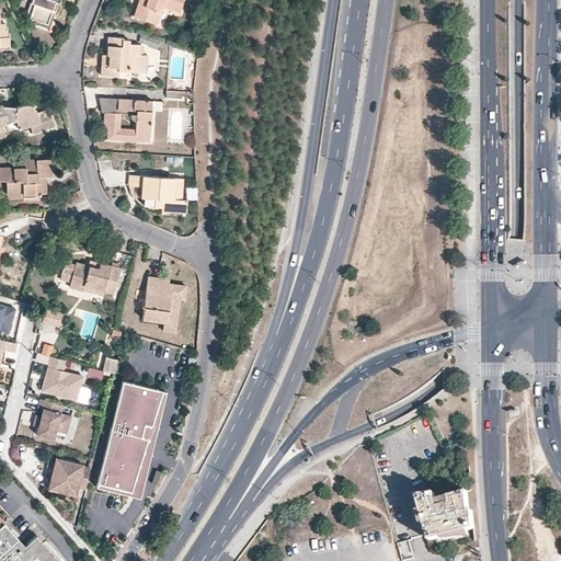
[(34,4),(31,12),(30,19),(36,21),(35,24),(48,29),(54,14),(56,15),(60,3),(59,2),(59,0),(32,0),(31,3),(34,4)]
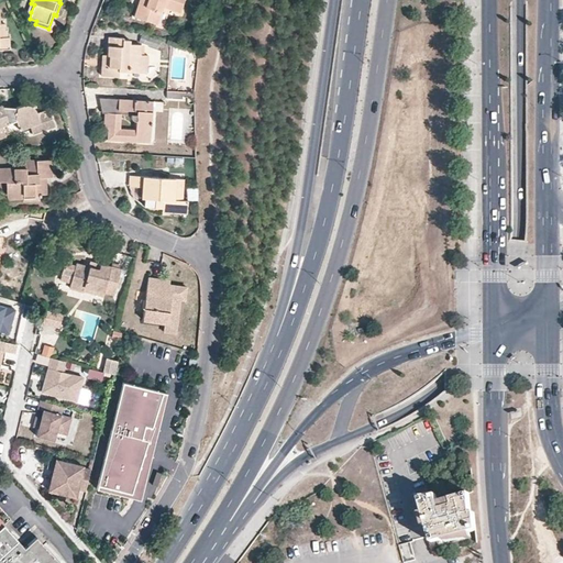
[(141,10),(136,9),(134,17),(156,25),(163,8),(179,13),(183,0),(141,0),(144,1),(141,10)]
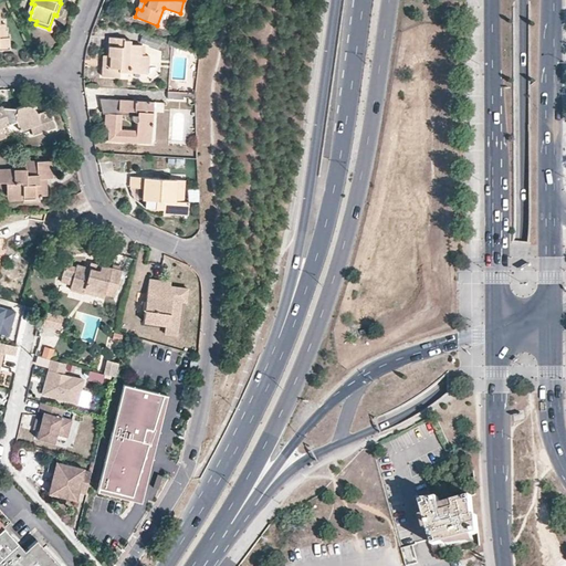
[(22,10),(31,12),(34,4),(31,3),(25,1),(22,10)]
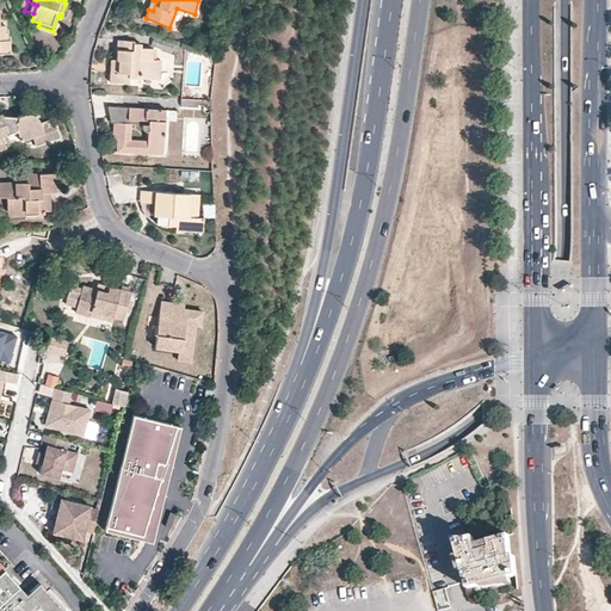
[(0,53),(10,53),(10,39),(7,39),(7,34),(5,32),(5,26),(0,25),(0,53)]
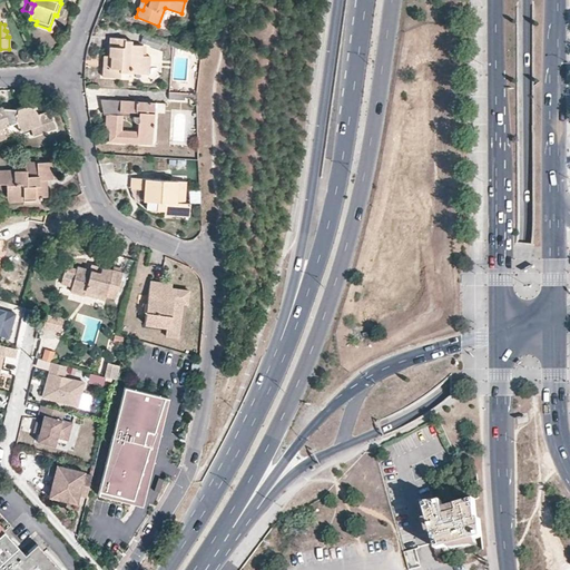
[(161,42),(143,36),(139,43),(158,50),(161,42)]
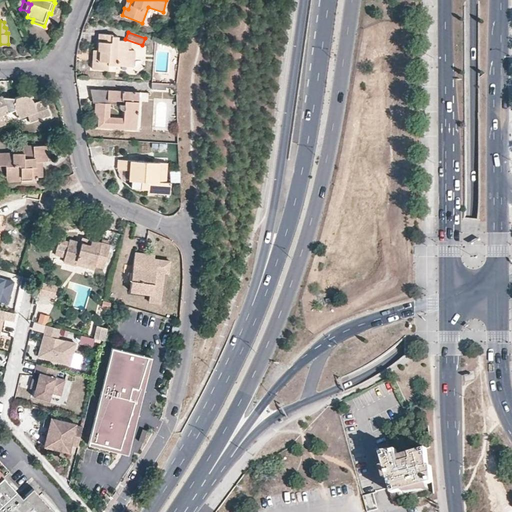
[(126,67),(127,50),(128,41),(118,41),(118,37),(112,37),(112,35),(98,34),(98,42),(97,50),(97,60),(92,60),(92,70),(107,70),(108,66),(126,67)]
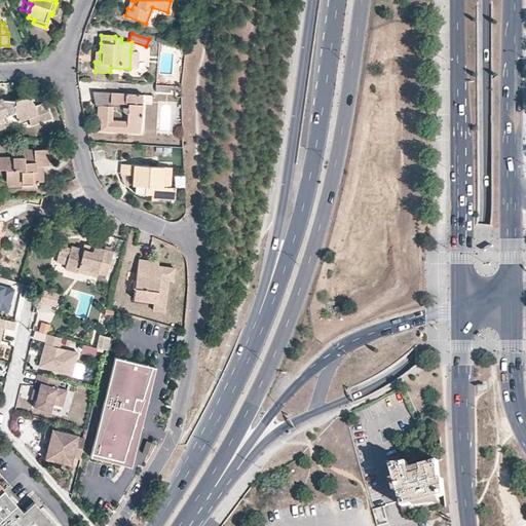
[(171,86),(154,85),(154,92),(168,94),(168,90),(177,90),(177,94),(180,94),(180,86),(178,86),(171,86)]
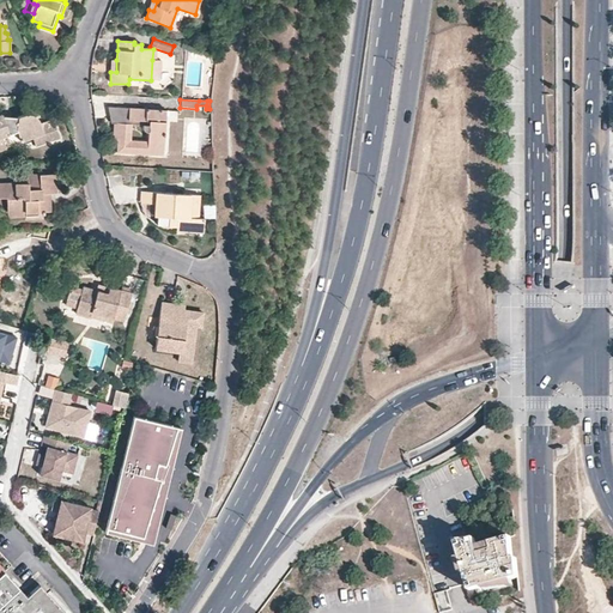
[(113,129),(113,135),(114,135),(114,141),(116,141),(116,153),(163,156),(165,111),(108,109),(110,125),(114,125),(113,129)]
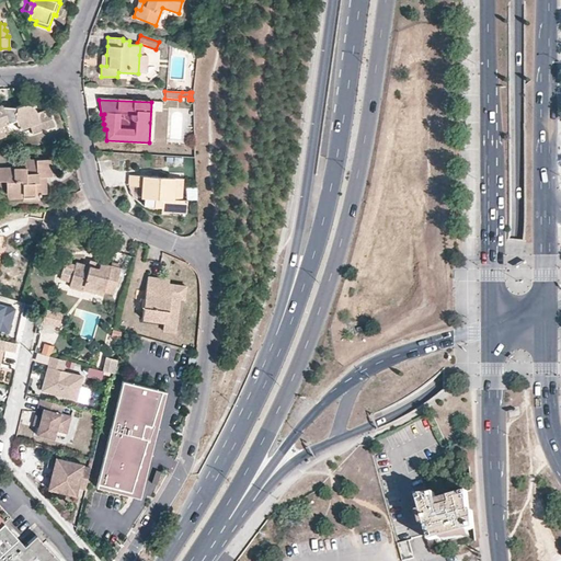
[(1,105),(0,105),(0,126),(2,126),(15,122),(19,130),(29,126),(39,123),(35,110),(33,109),(32,107),(30,105),(29,105),(26,105),(25,105),(23,105),(22,105),(20,105),(18,106),(15,107),(10,107),(2,107),(1,105)]
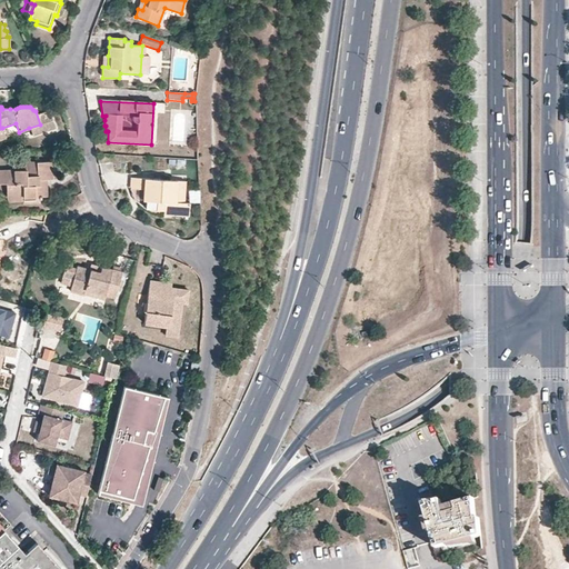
[(55,128),(48,111),(37,116),(40,125),(29,128),(32,136),(55,128)]
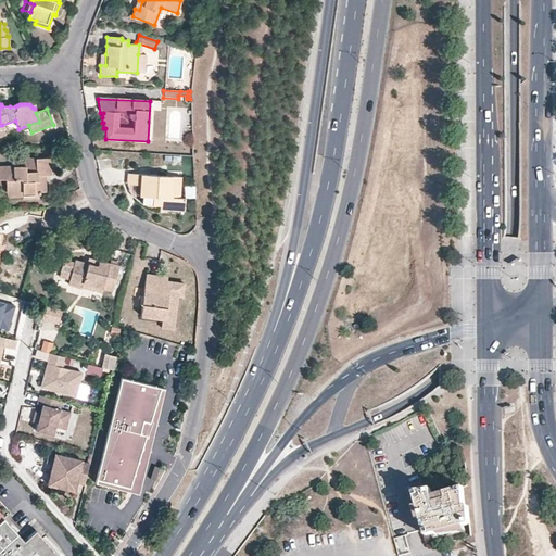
[(51,159),(24,160),(24,166),(14,166),(0,166),(0,179),(7,180),(7,194),(23,193),(38,192),(46,192),(46,176),(51,176),(51,167),(51,159)]
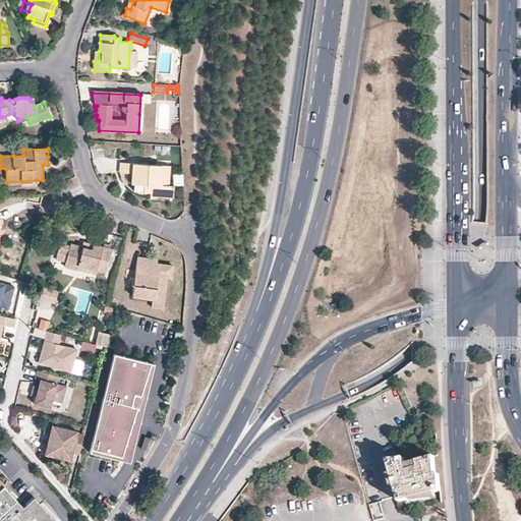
[(142,185),(142,192),(150,192),(150,197),(171,198),(172,186),(168,185),(169,167),(119,164),(119,169),(119,173),(131,174),(130,184),(133,184),(142,185)]
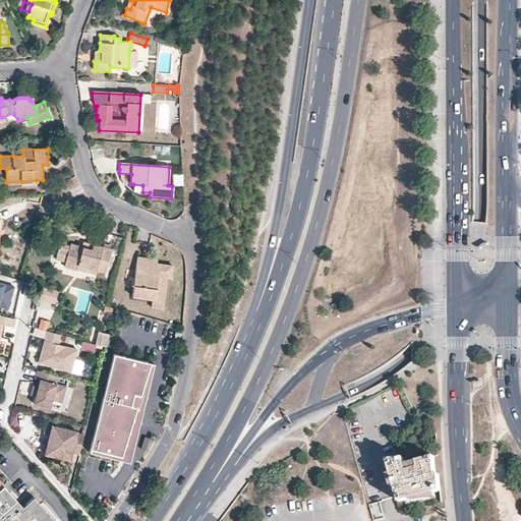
[(182,186),(183,173),(173,173),(172,185),(182,186)]
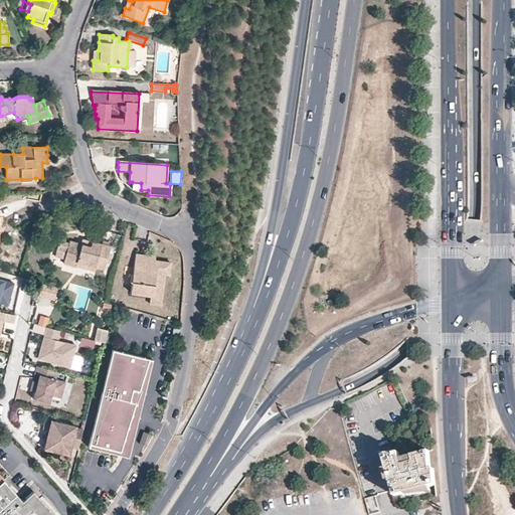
[(131,189),(141,190),(141,183),(132,182),(131,189)]
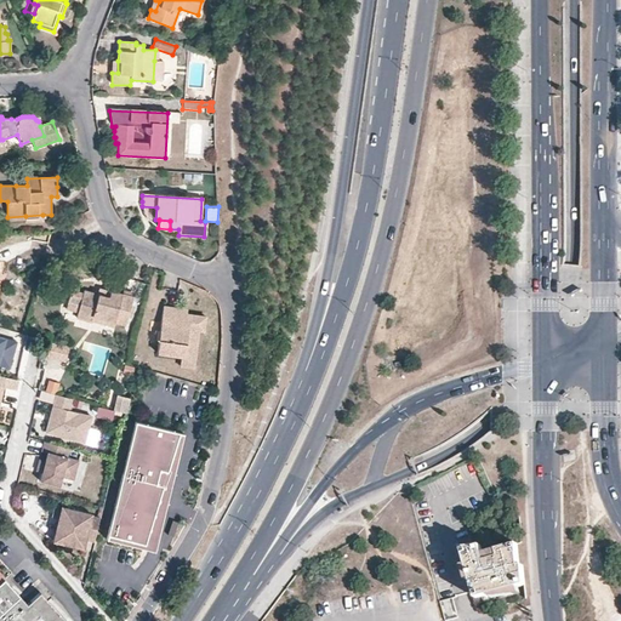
[(80,306),(84,294),(72,290),(68,302),(80,306)]
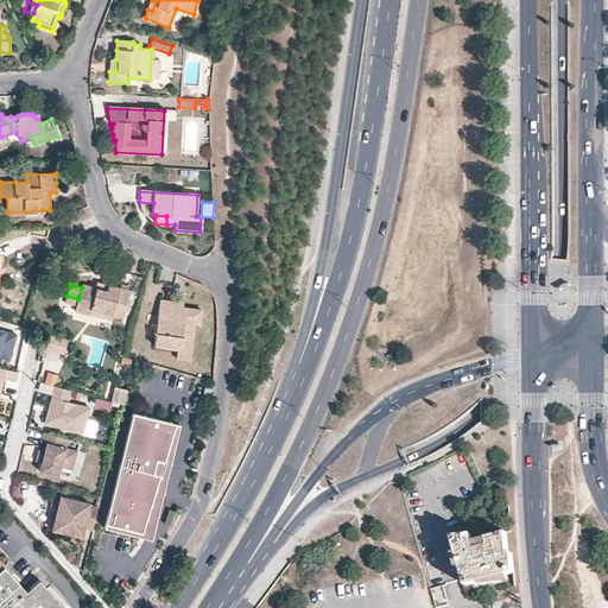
[(106,291),(95,289),(82,285),(82,287),(78,299),(75,310),(93,315),(94,310),(113,316),(122,320),(130,292),(124,290),(107,286),(106,291)]
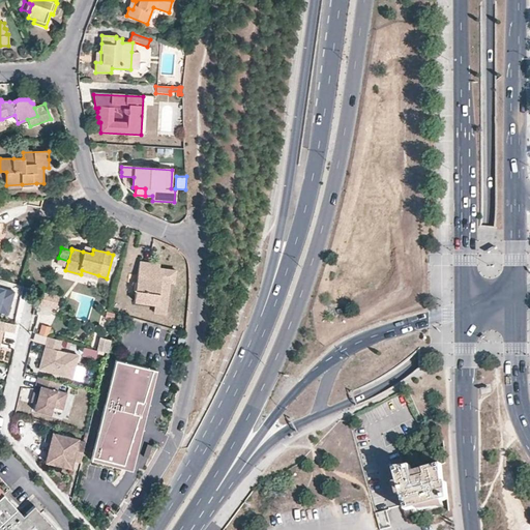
[(159,264),(140,262),(135,302),(154,305),(160,306),(164,283),(170,284),(173,284),(175,270),(159,268),(159,264)]
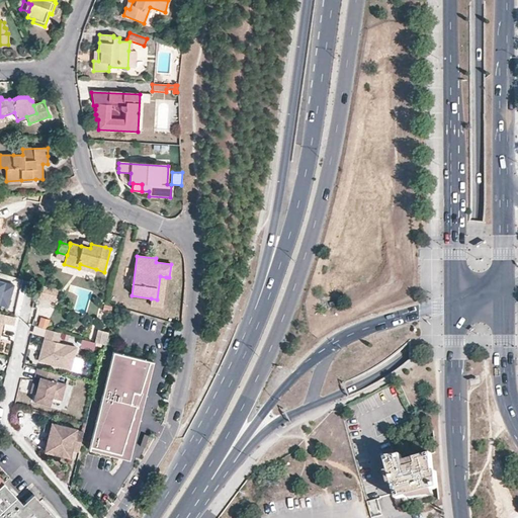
[(94,273),(96,269),(80,264),(79,268),(94,273)]
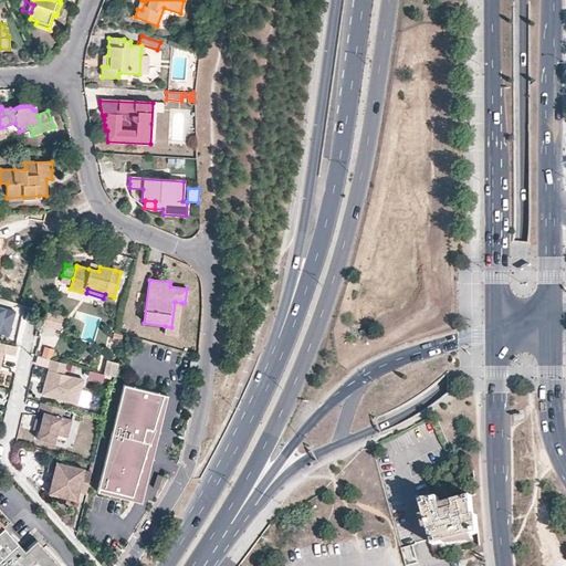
[(177,337),(181,303),(175,302),(171,327),(165,326),(164,335),(177,337)]
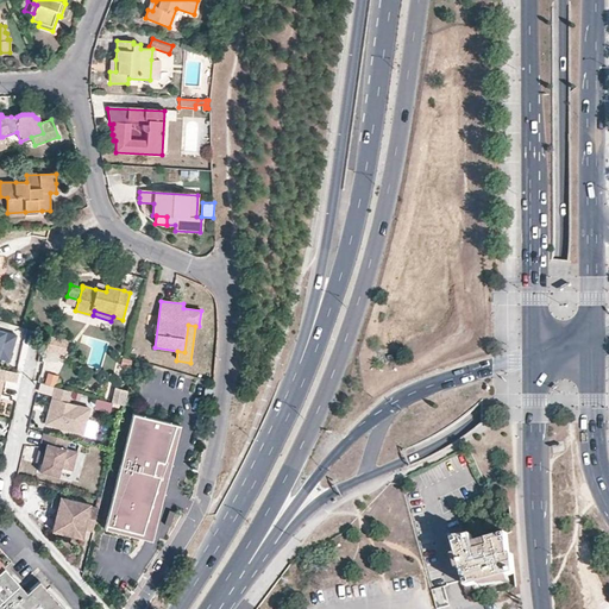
[(0,358),(8,362),(16,336),(0,332),(0,358)]
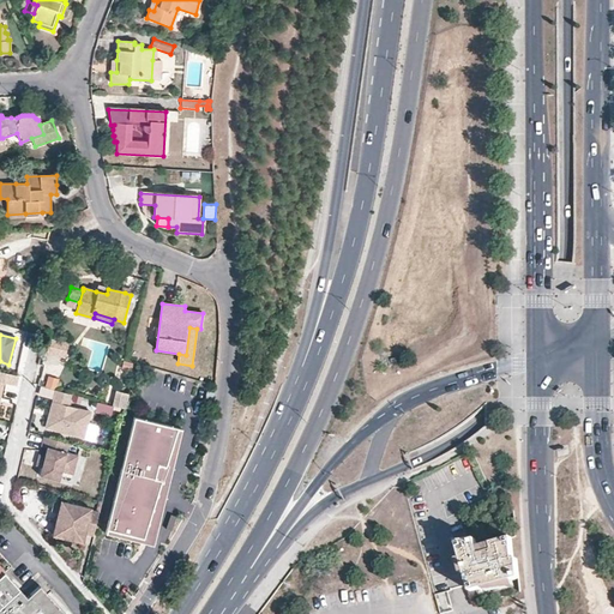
[(70,348),(59,343),(55,355),(65,359),(66,360),(70,348)]
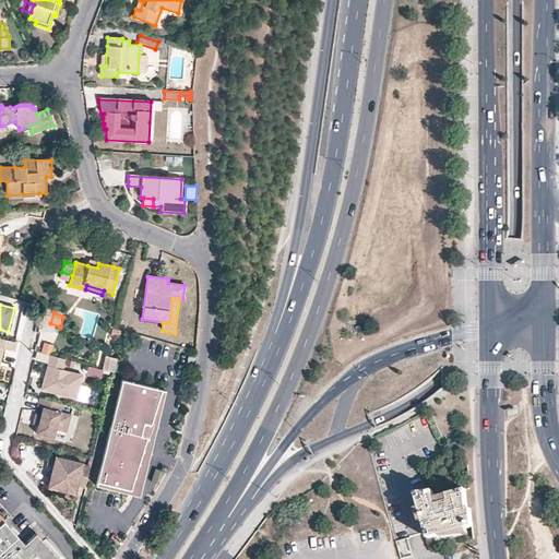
[(0,354),(1,351),(13,354),(15,343),(0,339),(0,354)]
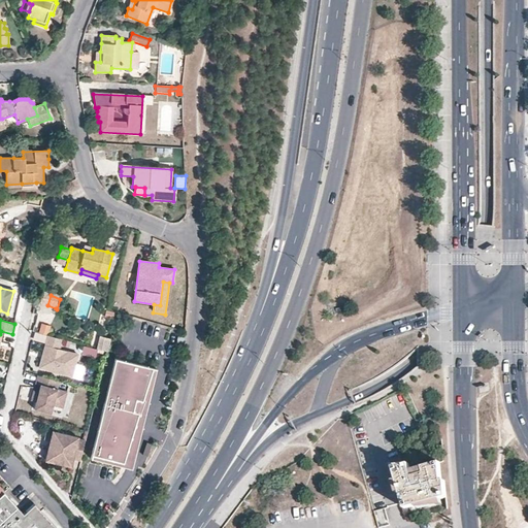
[(58,350),(61,339),(46,336),(41,355),(44,356),(43,360),(40,359),(37,369),(71,378),(77,355),(58,350)]
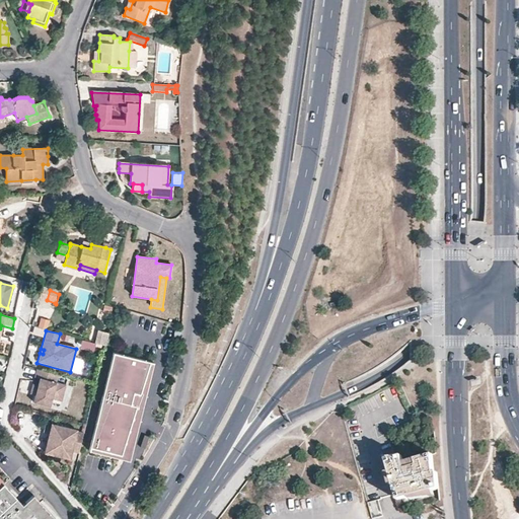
[(98,330),(95,343),(106,345),(108,334),(98,330)]
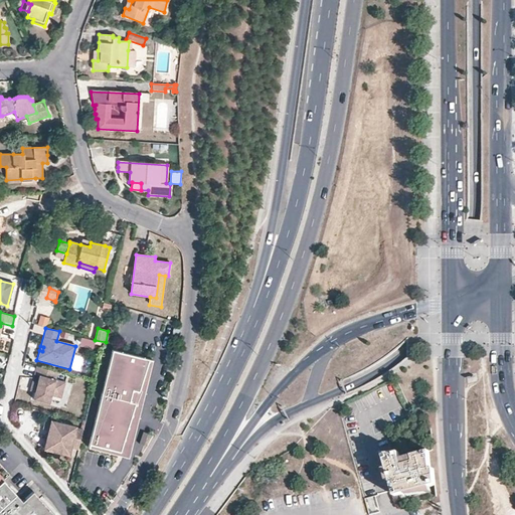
[(140,392),(148,359),(112,350),(88,443),(124,453),(137,402),(130,400),(133,390),(140,392)]
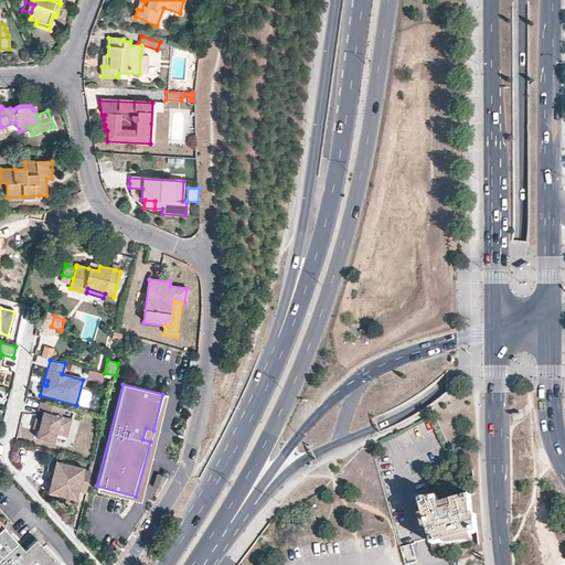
[(88,406),(92,391),(82,388),(78,404),(88,406)]
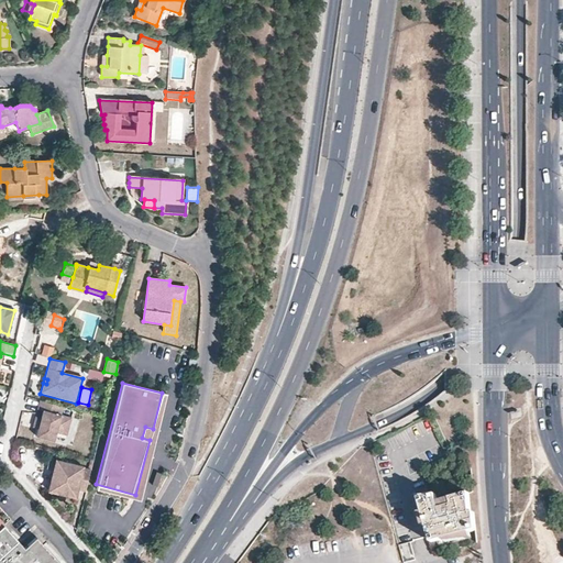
[(59,415),(62,406),(39,400),(36,409),(42,410),(41,415),(40,418),(36,428),(34,435),(52,440),(54,432),(65,434),(69,417),(59,415)]
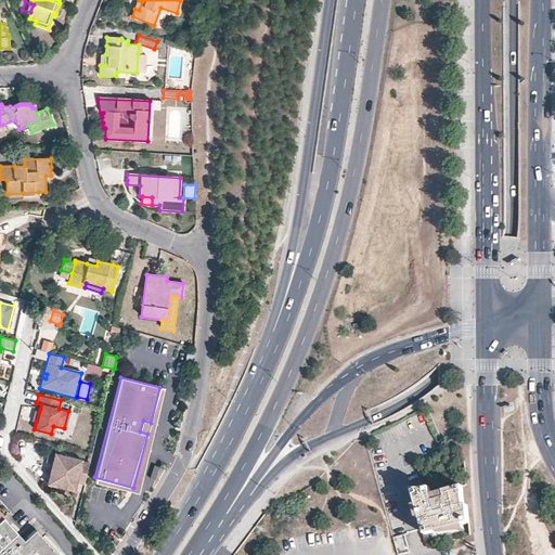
[(81,460),(55,452),(51,467),(47,482),(73,490),(75,482),(84,485),(89,464),(80,461),(81,460)]
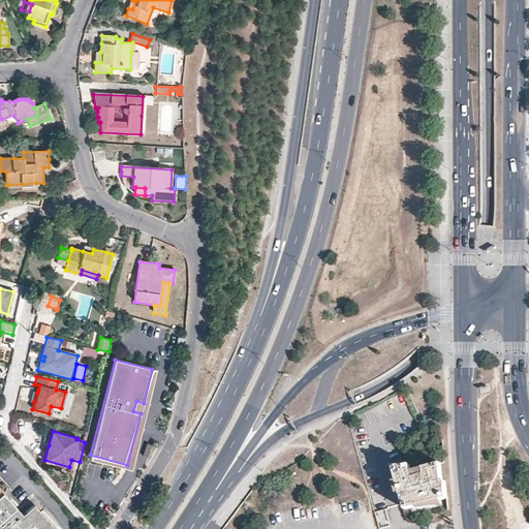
[(447,498),(446,481),(443,481),(440,463),(424,467),(411,470),(412,473),(406,475),(403,465),(394,466),(398,478),(400,489),(406,509),(411,507),(431,502),(447,498)]
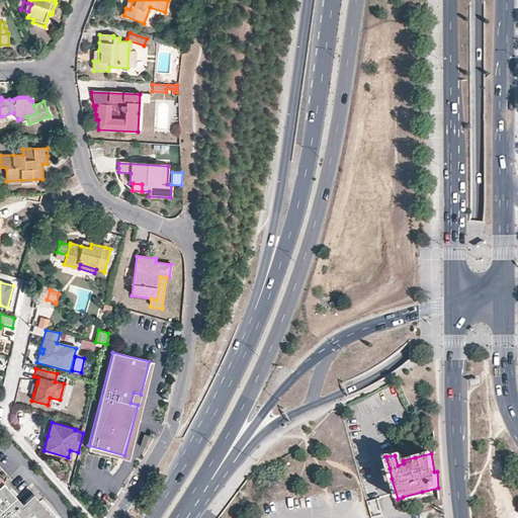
[(56,517),(35,495),(24,505),(18,498),(6,484),(0,489),(0,517),(56,517)]
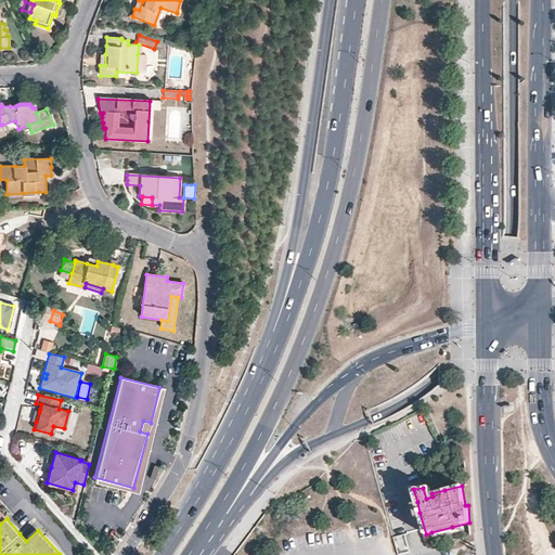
[(433,538),(453,532),(452,527),(431,532),(433,538)]
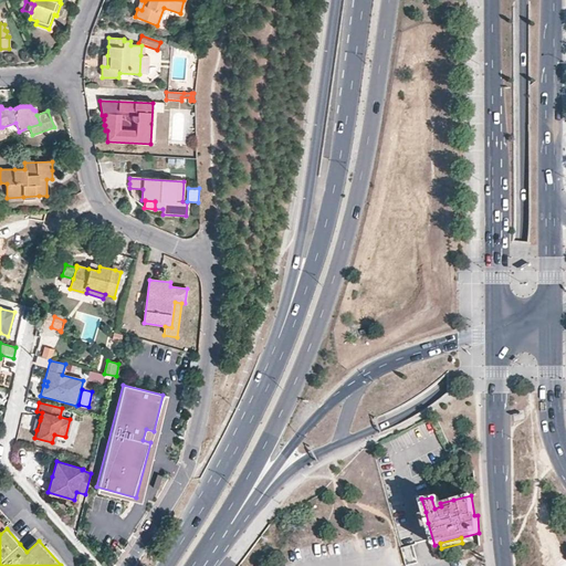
[(401,548),(406,565),(408,565),(418,564),(413,545),(401,548)]
